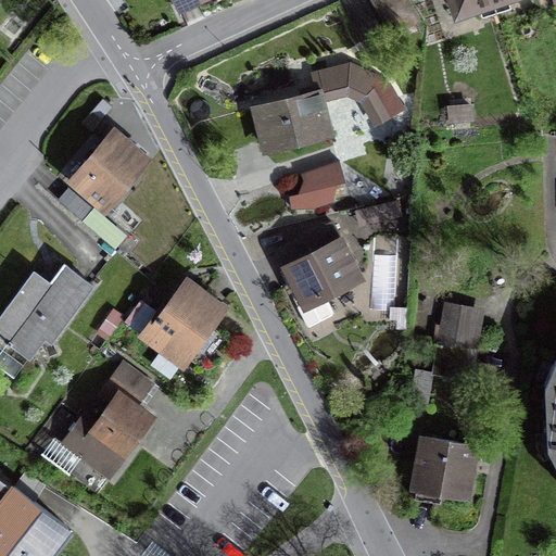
[(492,0),(453,0),(457,12),(493,1),(492,0)]
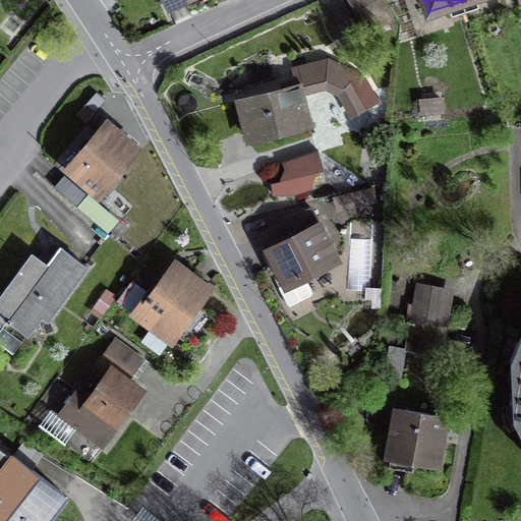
[(301,92),(326,87),(338,94),(352,116),(363,109),(349,83),(344,80),(348,68),(328,60),(293,68),(296,80),(284,84),(281,90),(238,101),(248,137),(307,122),(301,92)]
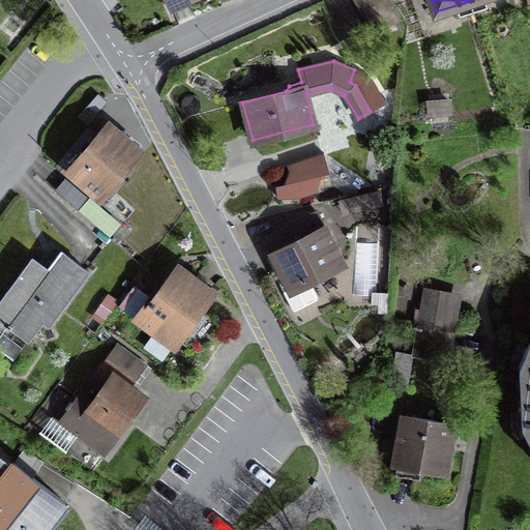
[(86,152),(70,170),(98,195),(137,151),(108,126),(91,145),(87,141),(82,147),(86,152)]
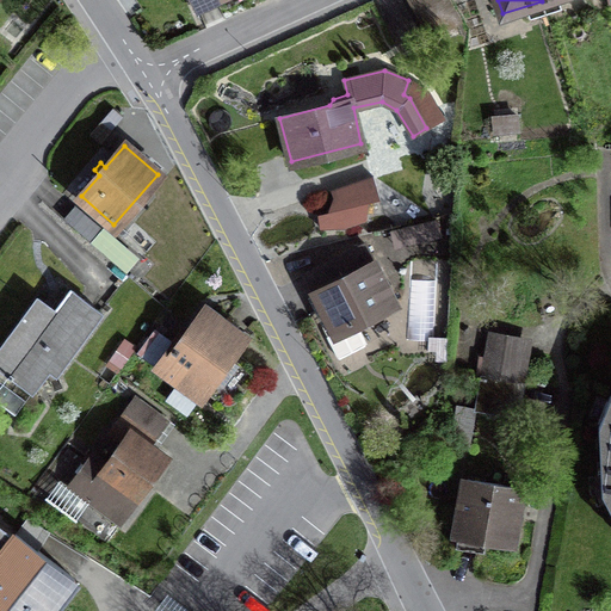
[(102,228),(74,205),(63,217),(90,241),(102,228)]
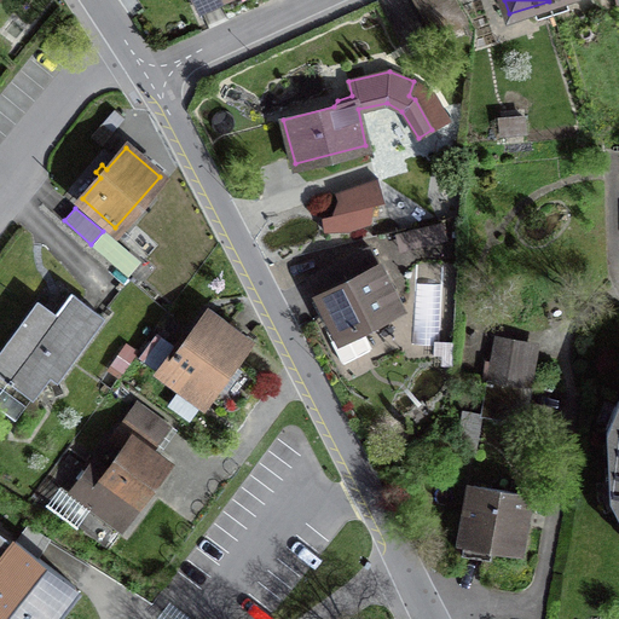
[(441,223),(429,225),(433,242),(445,239),(441,223)]
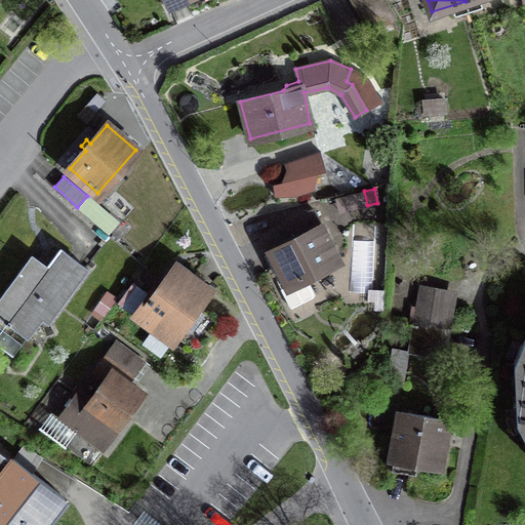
[(108,233),(118,221),(88,197),(79,207),(108,233)]
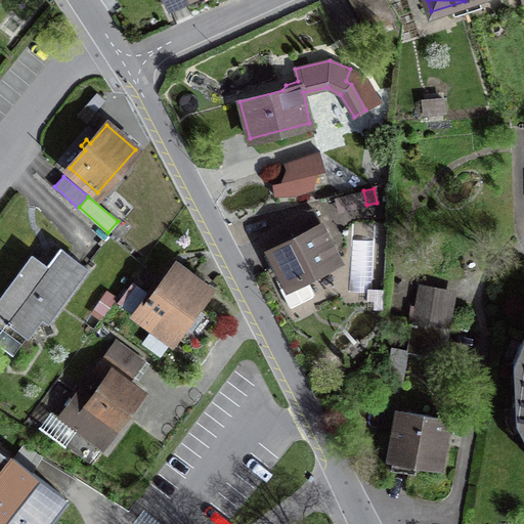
[(313,209),(261,236),(286,284),(280,287),(291,307),(313,295),(304,276),(305,276),(303,272),(337,255),(313,209)]
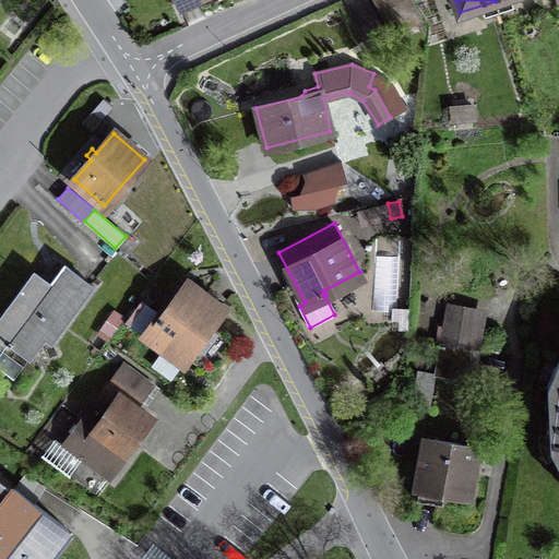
[(93,286),(63,264),(46,288),(31,277),(0,319),(0,336),(30,359),(46,337),(51,342),(93,286)]
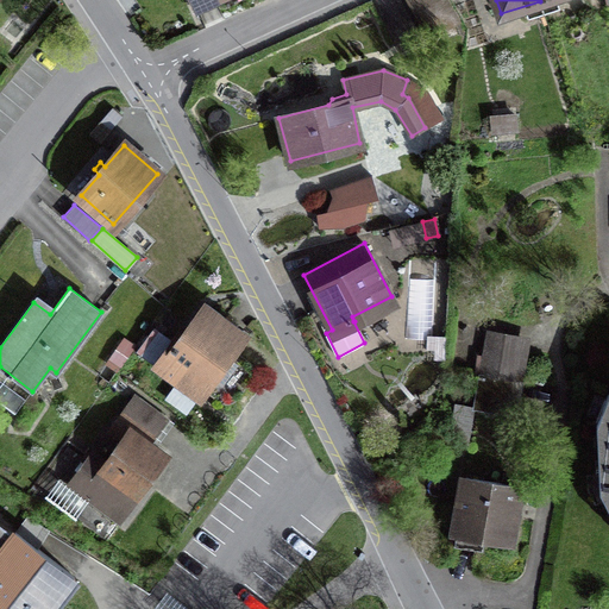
[(240,336),(206,309),(179,346),(173,341),(156,363),(198,394),(240,336)]
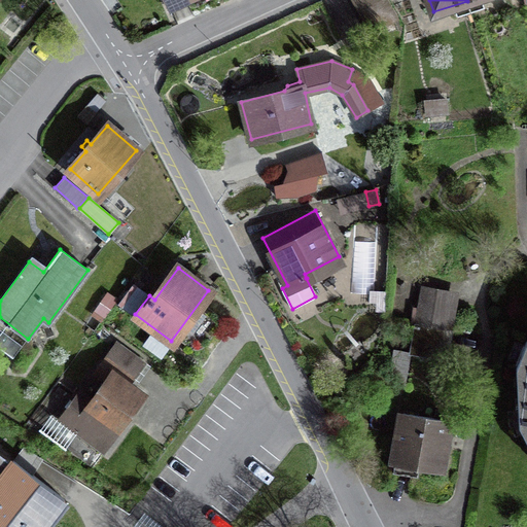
[(448,329),(414,323),(409,353),(443,358),(448,329)]
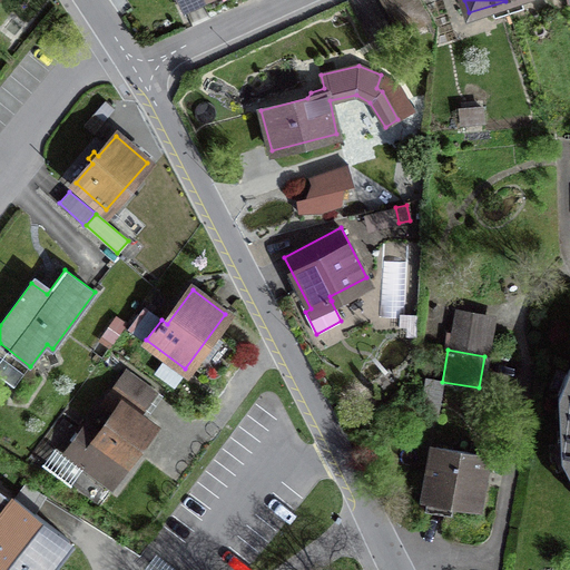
[(569,364),(559,396),(562,460),(569,473),(569,364)]
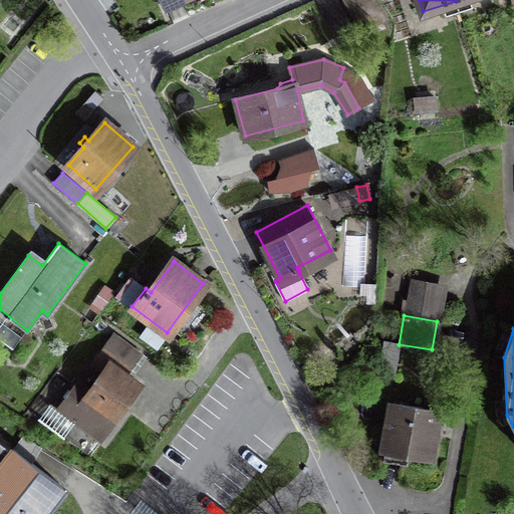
[(139,353),(112,335),(92,362),(103,370),(88,391),(77,382),(60,407),(101,437),(140,384),(123,373),(139,353)]
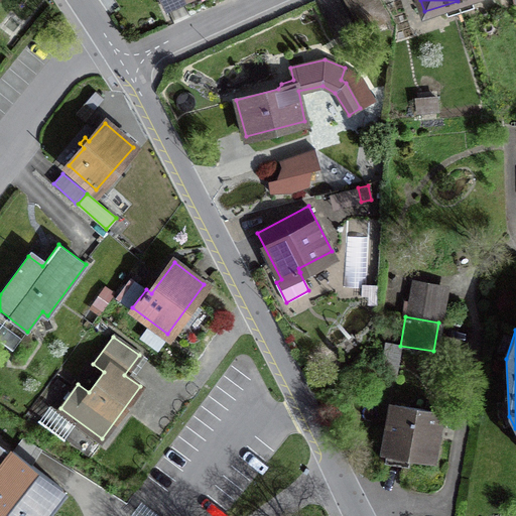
[(437,411),(393,405),(385,462),(409,465),(410,455),(430,458),(437,411)]
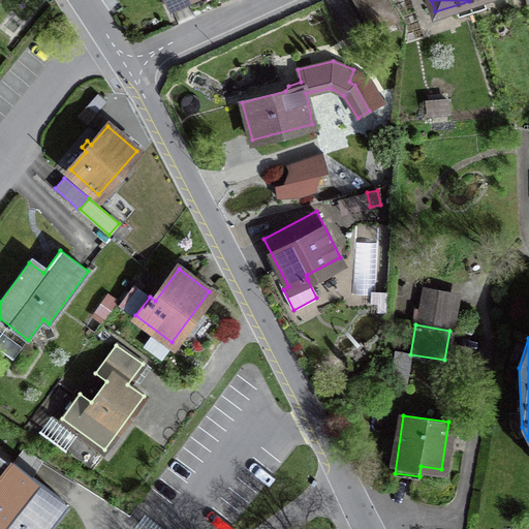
[(12,463),(0,478),(0,528),(41,528),(63,501),(12,463)]
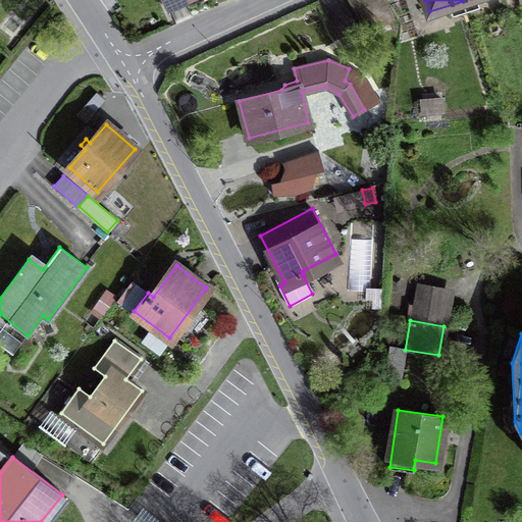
[(151,521),(174,521),(156,510),(149,521),(151,521)]
